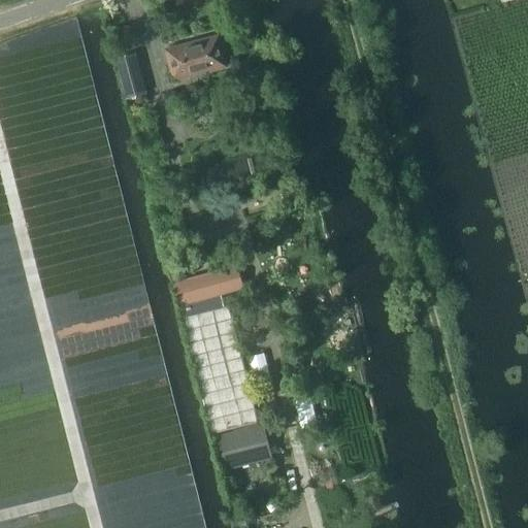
[(196,43),(188,45),(188,44),(186,44),(165,51),(173,80),(226,67),(219,36),(198,41),(196,41),(196,43)]
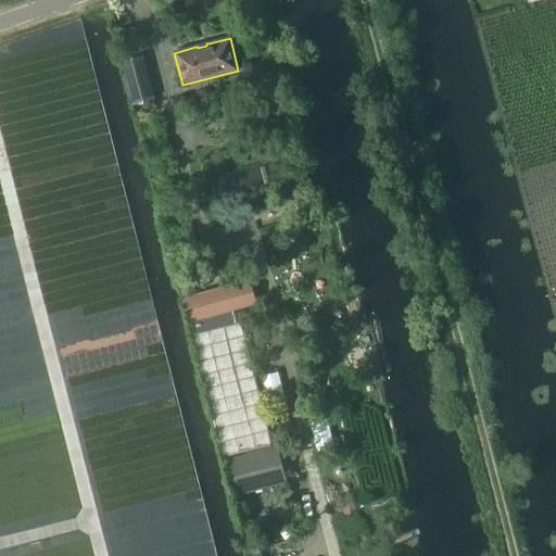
[(135,103),(152,99),(148,85),(131,89),(135,103)]
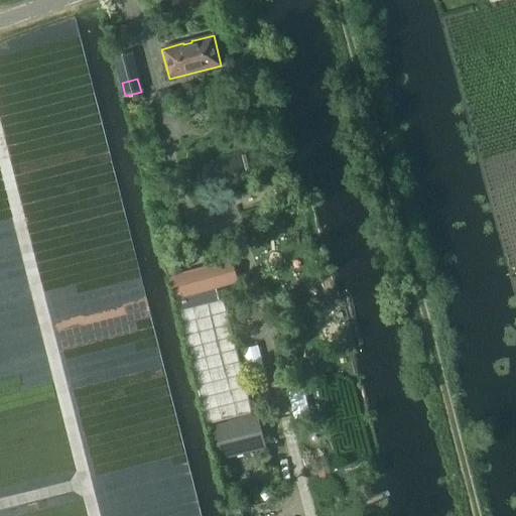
[(168,278),(176,306),(186,303),(184,297),(236,283),(229,258),(179,272),(180,275),(168,278)]
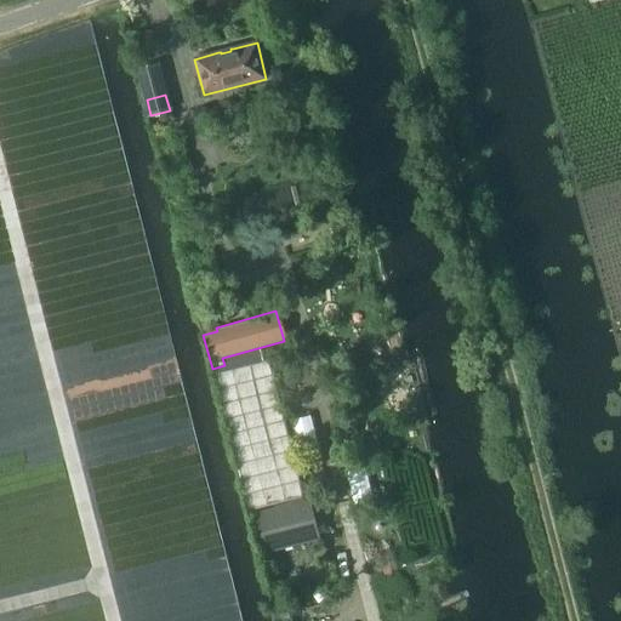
[(214,375),(248,512),(303,497),(268,362),(214,375)]
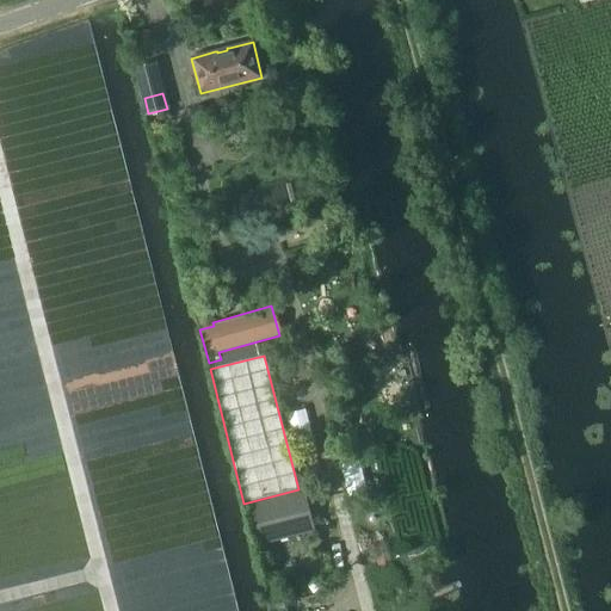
[(252,506),(261,543),(276,539),(298,534),(315,530),(306,492),(252,506)]
